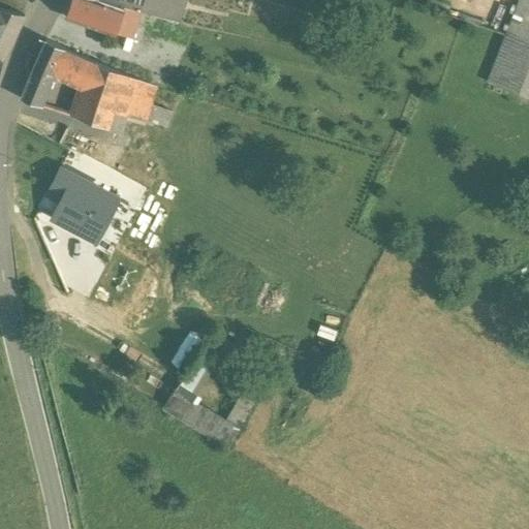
[(95,0),(73,0),(67,20),(114,35),(123,8),(111,4),(95,0)]
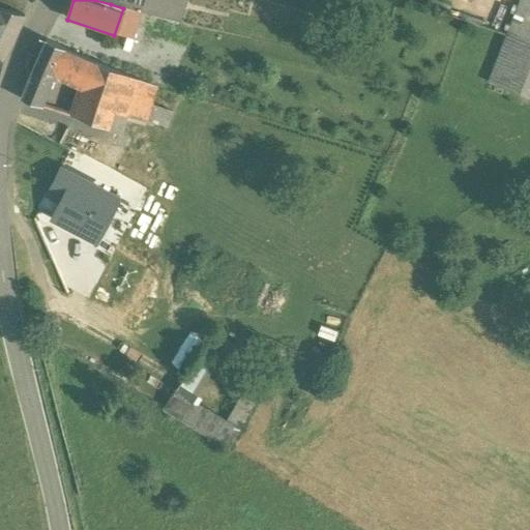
[(95,0),(111,4),(123,8),(139,12),(142,0),(95,0)]
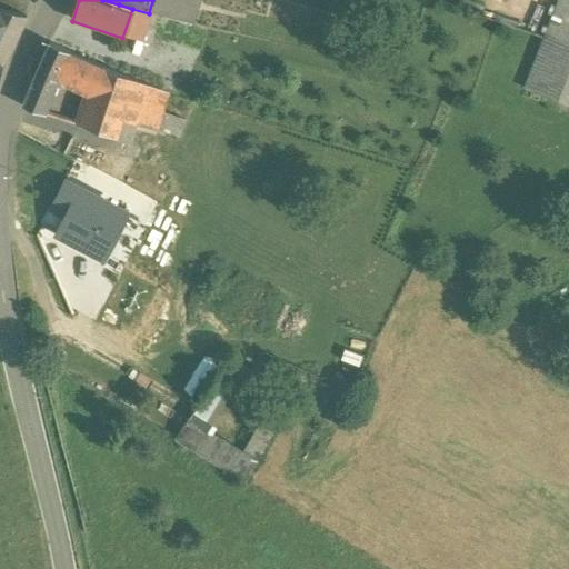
[(180,8),(156,0),(152,0),(149,13),(176,20),(180,8)]
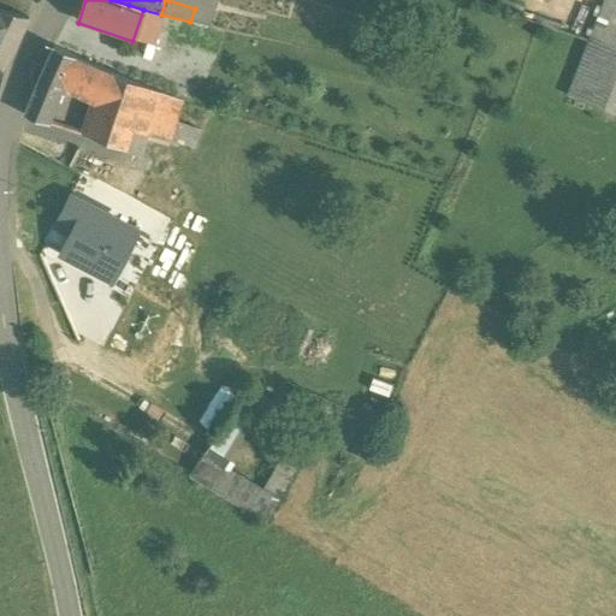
[(169,0),(195,9),(206,12),(209,0),(169,0)]
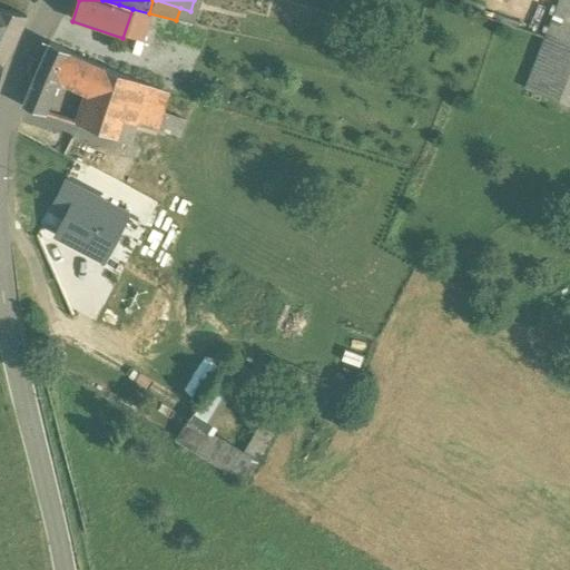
[(569,0),(557,0),(542,38),(569,47),(569,0)]
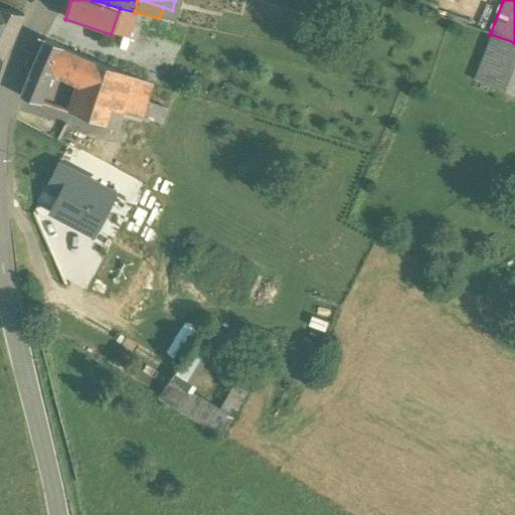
[(172,10),(163,7),(159,18),(174,24),(177,12),(172,10)]
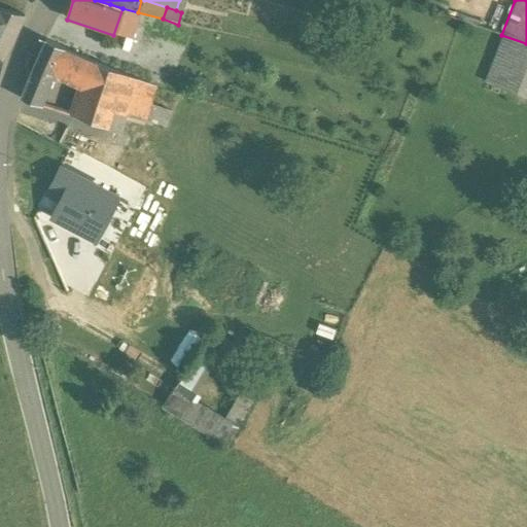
[(0,60),(2,61),(25,15),(0,9),(0,60)]
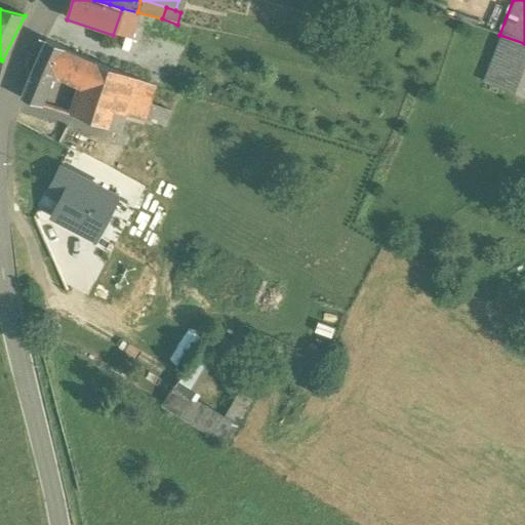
[(524,48),(524,43),(499,35),(482,82),(508,91),(524,48)]
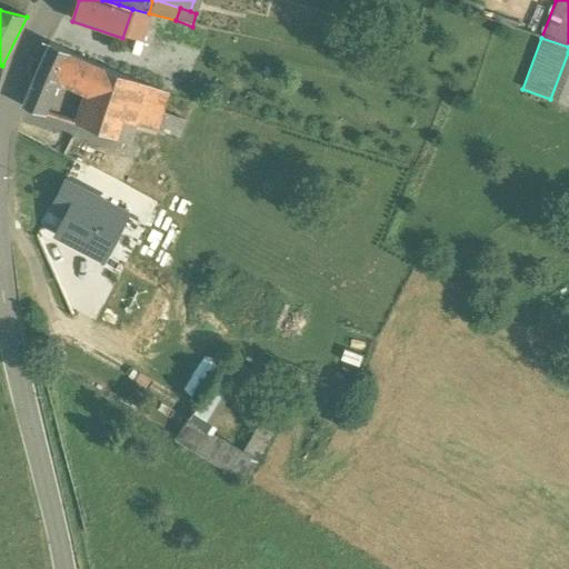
[(99,68),(49,46),(22,109),(41,116),(52,88),(58,89),(61,81),(91,92),(99,68)]
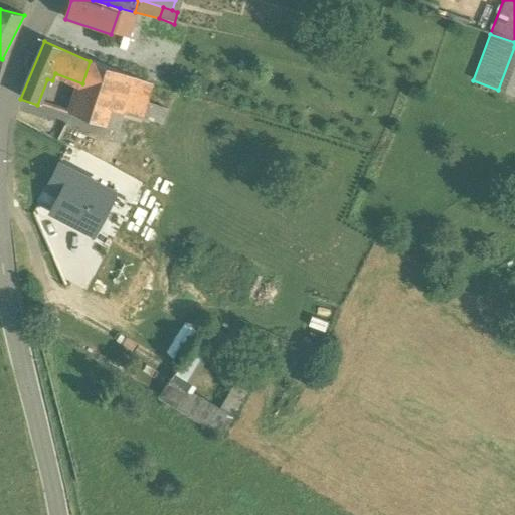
[(514,47),(498,90),(514,96),(514,47)]
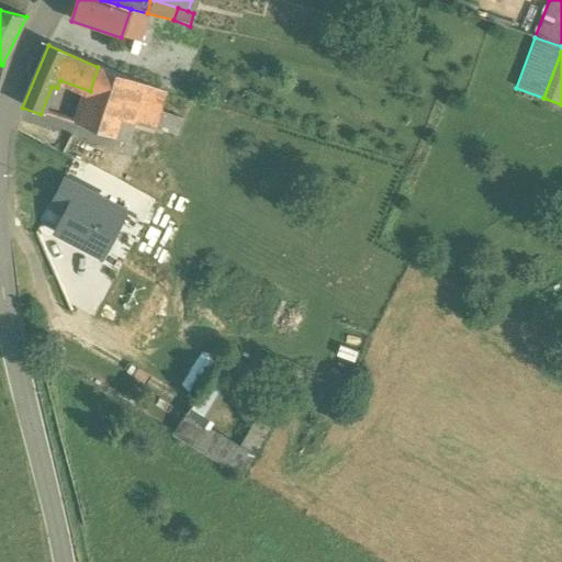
[(166,96),(98,67),(90,91),(85,108),(121,121),(154,132),(166,96)]
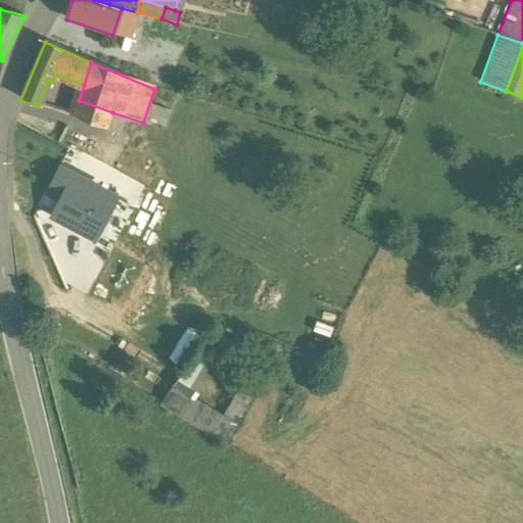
[(179,98),(154,89),(143,123),(164,131),(179,98)]
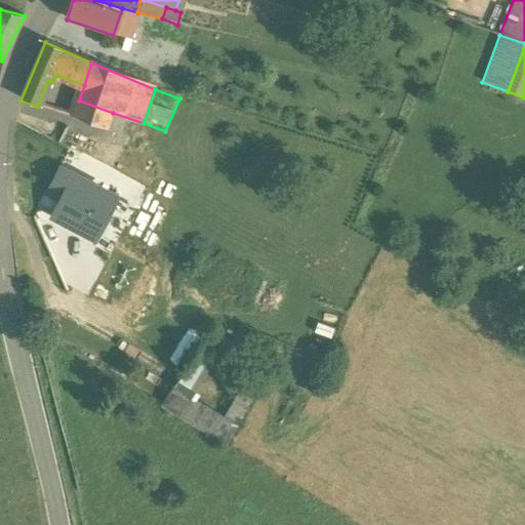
[(113,113),(79,101),(73,119),(107,130),(113,113)]
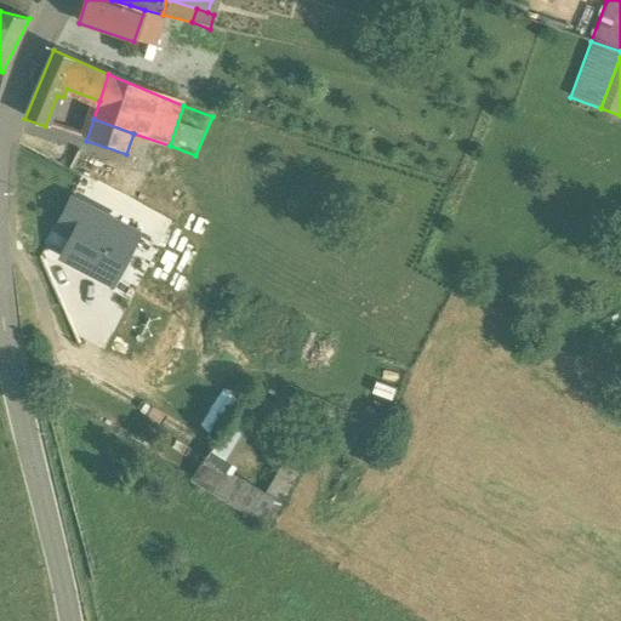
[(137,235),(69,201),(45,250),(113,284),(137,235)]
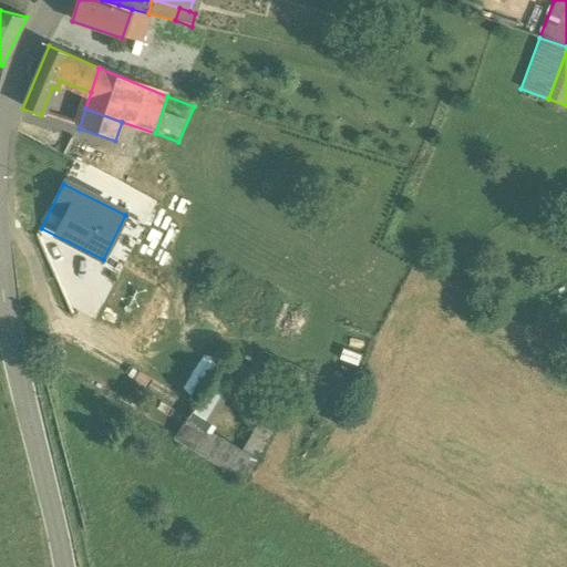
[(238,391),(216,378),(176,444),(247,486),(289,418),(270,406),(243,453),(212,434),(238,391)]
